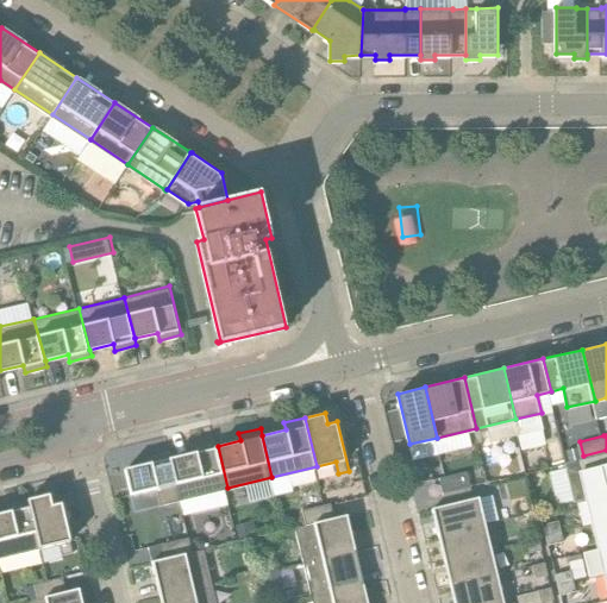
[(231,504),(227,488),(218,446),(217,446),(216,439),(194,444),(195,451),(173,457),(182,498),(186,515),(231,504)]
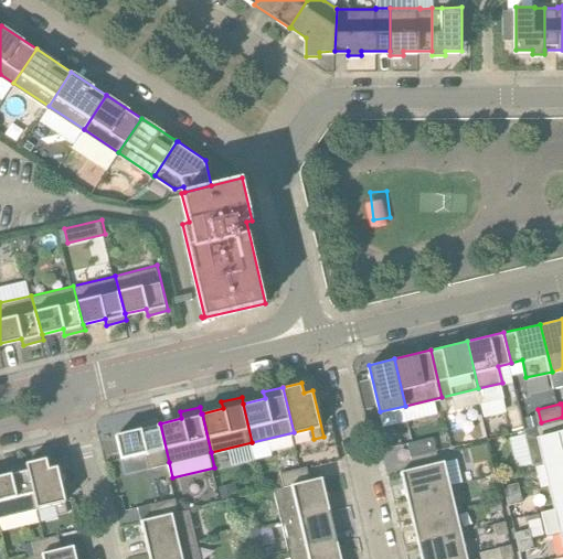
[(149,466),(169,462),(160,423),(158,417),(138,421),(139,428),(116,433),(123,457),(146,451),(149,466)]
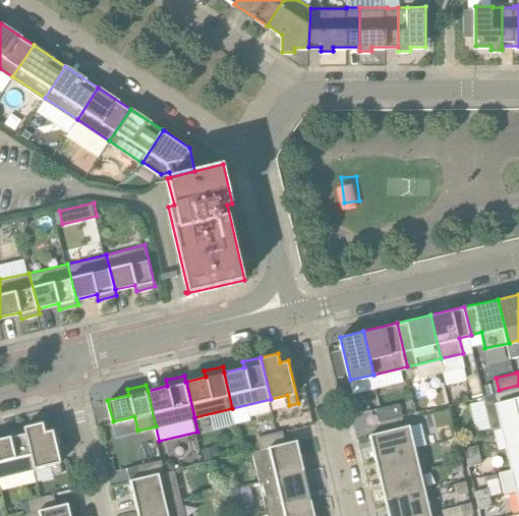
[(504,424),(518,421),(518,385),(499,390),(483,394),(492,426),(504,424)]
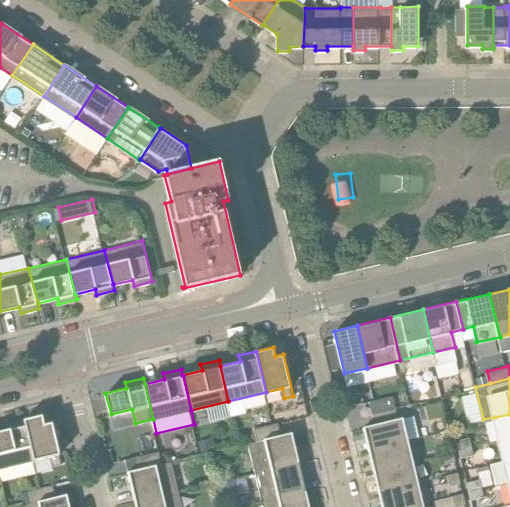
[(396,406),(393,394),(375,398),(370,400),(373,411),(396,406)]
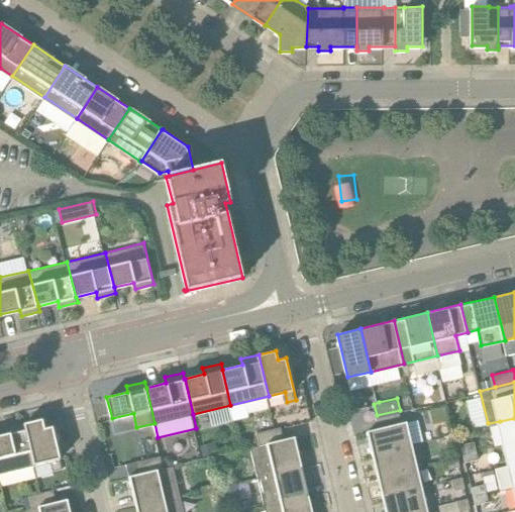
[(373,453),(412,442),(407,420),(403,421),(400,410),(377,415),(380,427),(368,430),(373,453)]
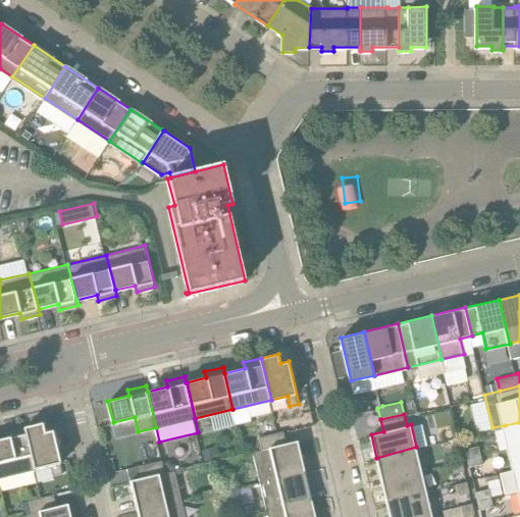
[(26,426),(36,468),(52,465),(54,474),(63,472),(54,430),(46,432),(43,422),(26,426)]
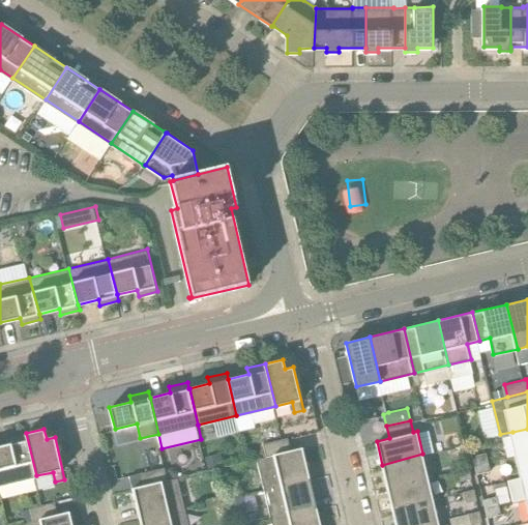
[(518,454),(527,451),(527,429),(512,432),(518,454)]
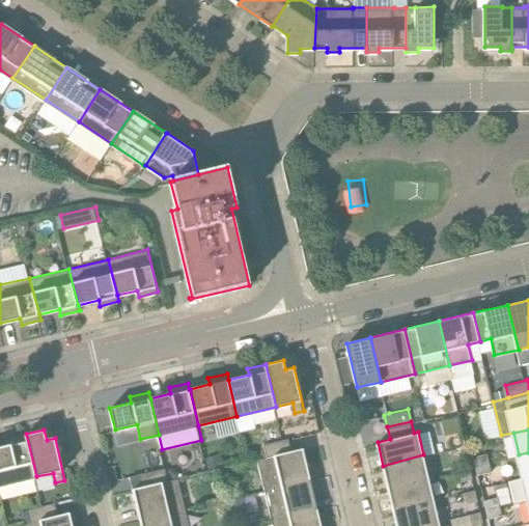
[(0,485),(36,476),(26,434),(7,439),(9,444),(0,446),(0,485)]
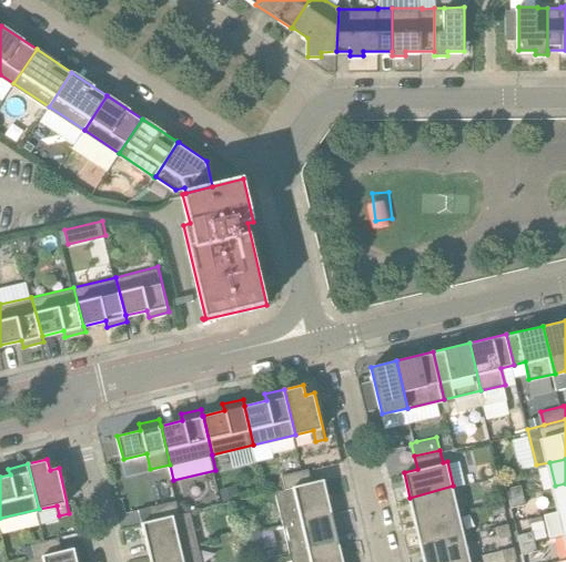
[(303,469),(283,473),(286,487),(313,481),(310,467),(303,469)]
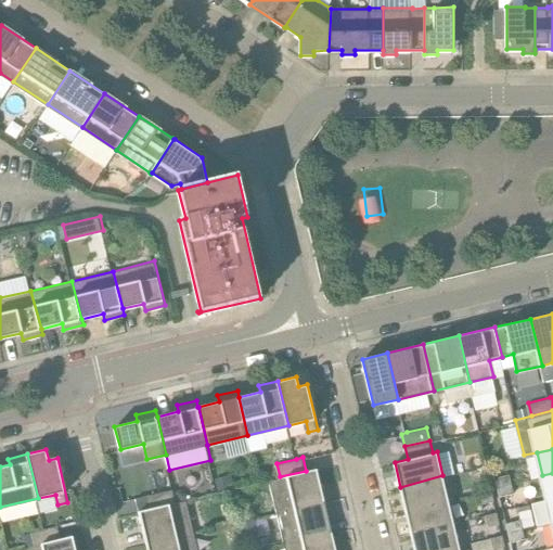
[(484,477),(496,475),(493,463),(481,465),(484,477)]
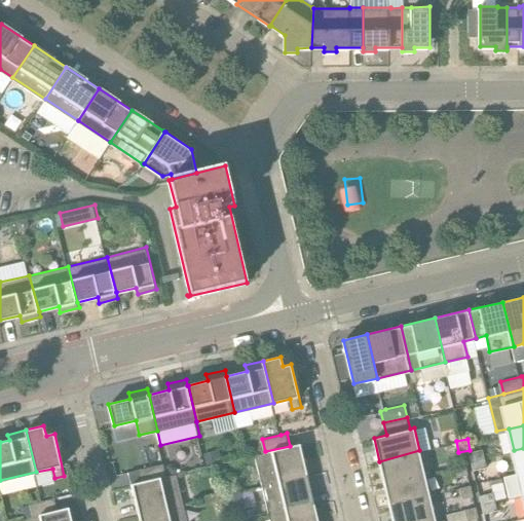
[(263,484),(307,473),(300,443),(290,446),(265,451),(256,454),(263,484)]
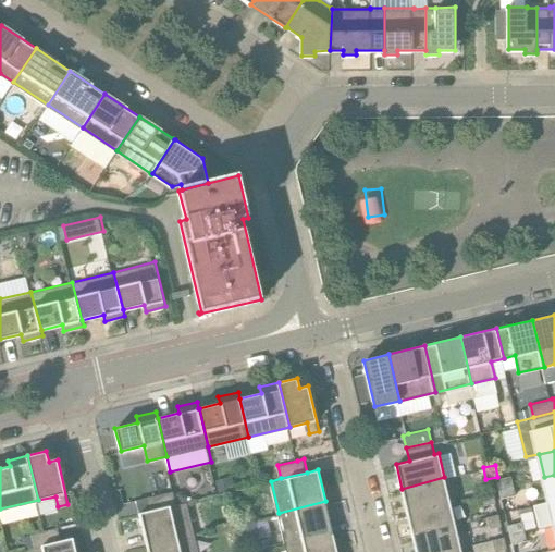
[(500,487),(514,483),(512,475),(501,477),(502,480),(498,480),(500,487)]
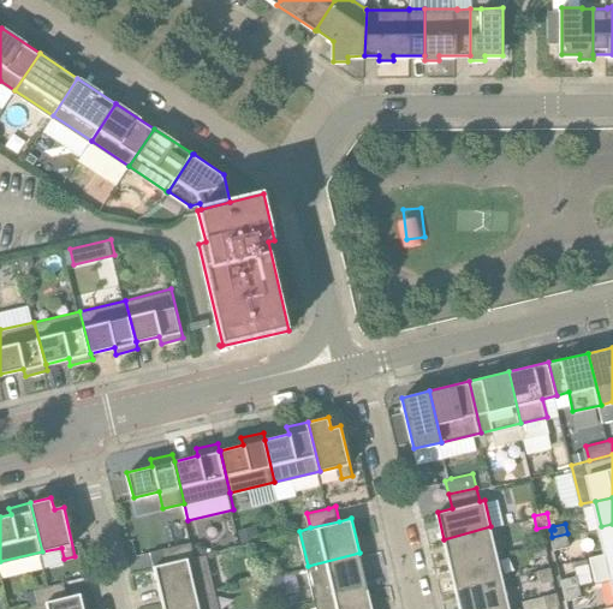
[(607,551),(612,550),(612,524),(601,526),(607,551)]
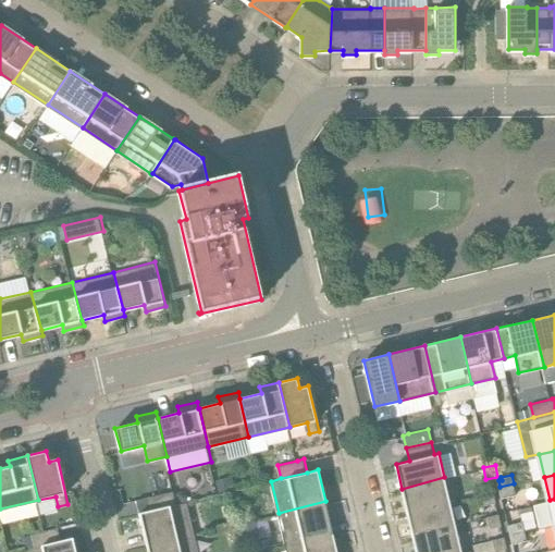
[(407,510),(449,500),(444,477),(402,489),(407,510)]
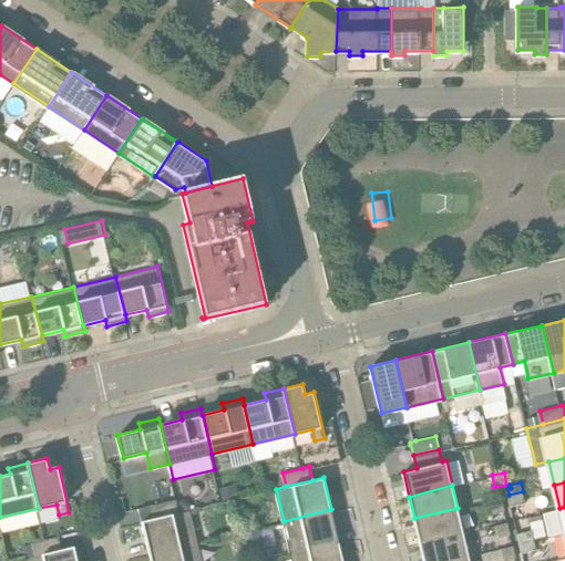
[(512,505),(525,501),(523,491),(509,495),(512,505)]
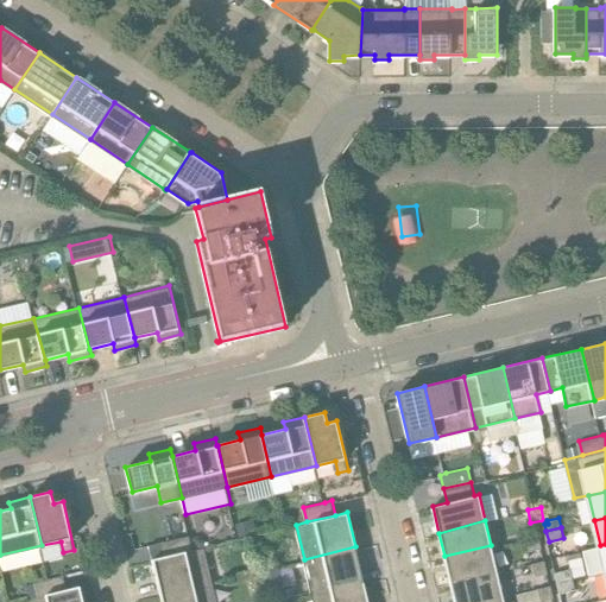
[(529,549),(542,545),(540,532),(525,536),(529,549)]
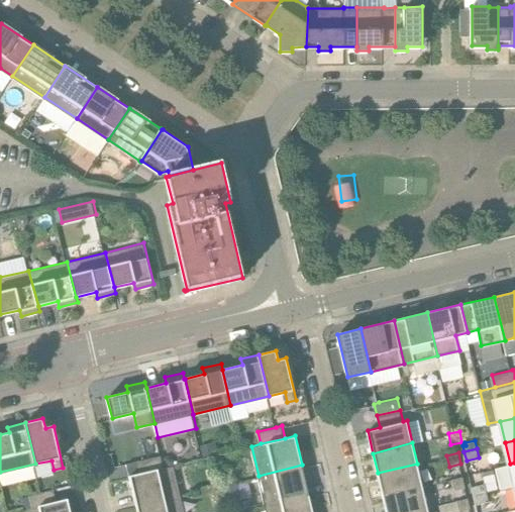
[(165,467),(162,454),(127,463),(130,475),(165,467)]
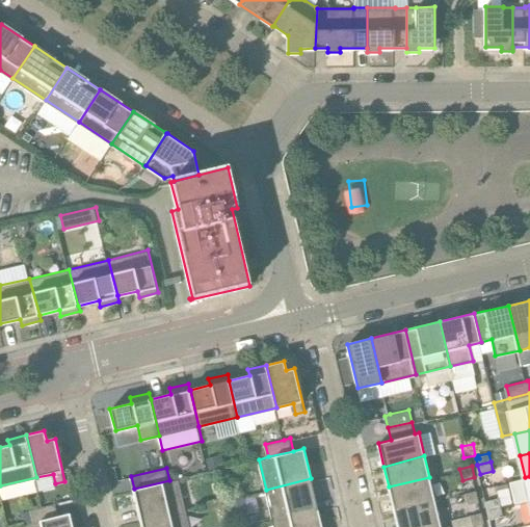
[(394,508),(434,499),(429,477),(389,486),(394,508)]
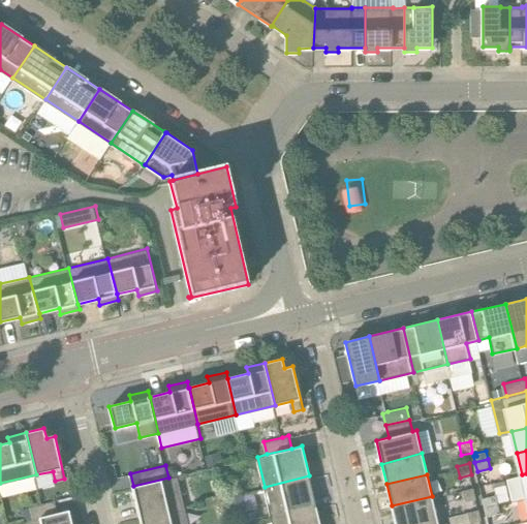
[(143,516),(185,505),(178,475),(168,478),(133,486),(137,505),(140,504),(143,516)]
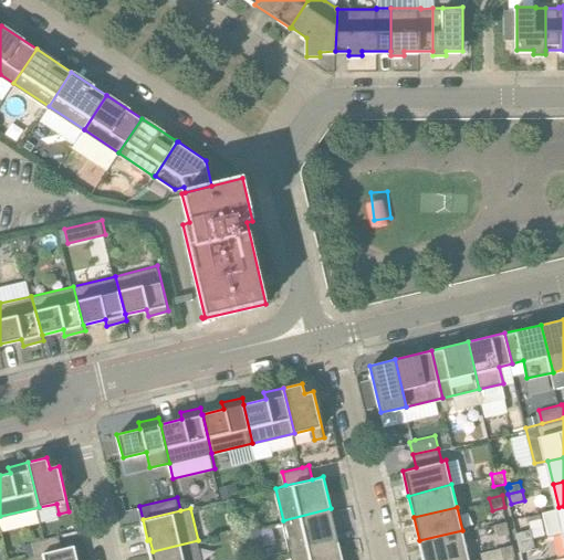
[(291,552),(340,540),(331,508),(283,520),(291,552)]
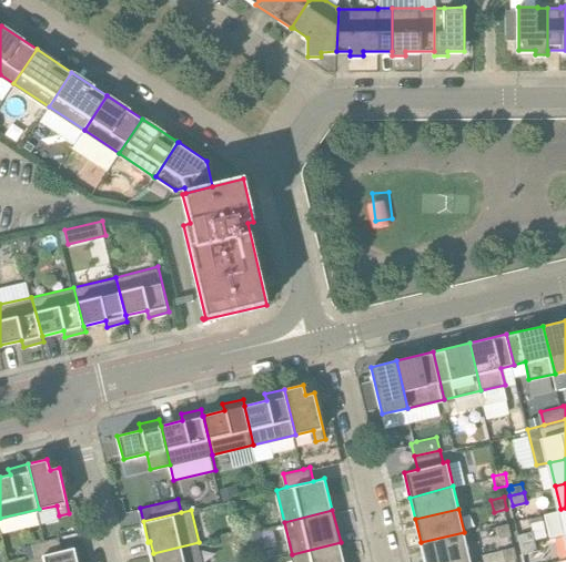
[(498,535),(512,532),(508,520),(495,523),(498,535)]
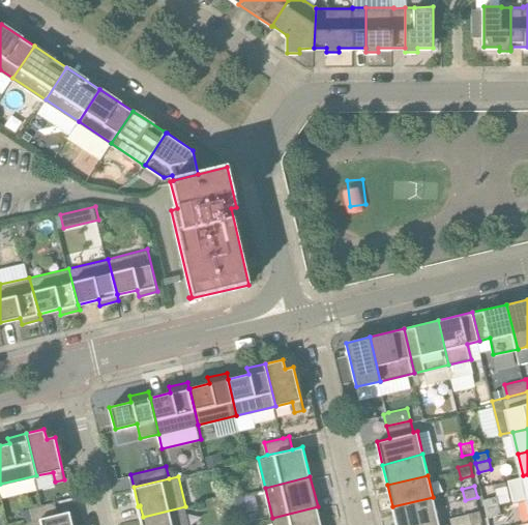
[(487,506),(499,503),(497,495),(484,498),(487,506)]
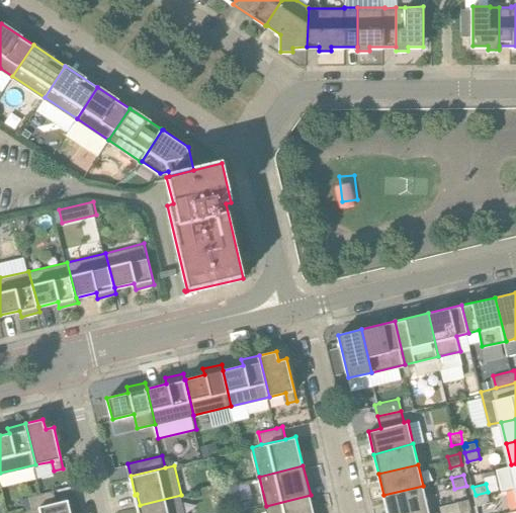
[(388,512),(402,512),(428,507),(423,486),(383,495),(388,512)]
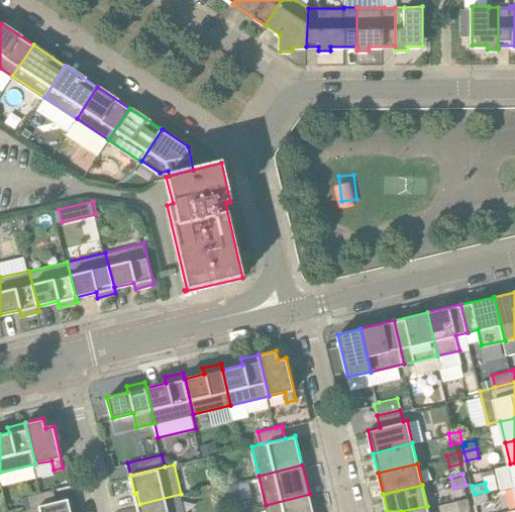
[(30,494),(33,506),(57,501),(54,488),(41,491),(30,494)]
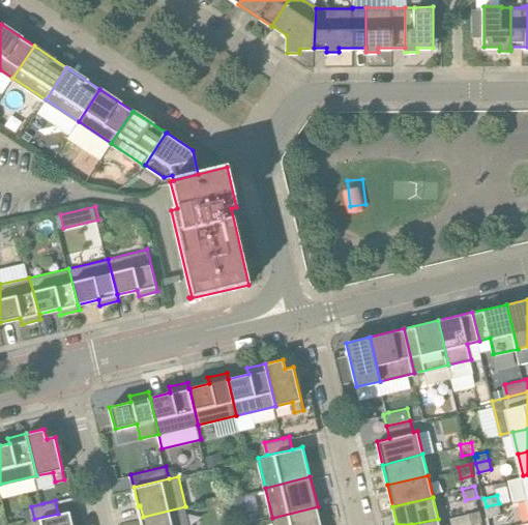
[(489,516),(501,513),(499,503),(487,506),(489,516)]
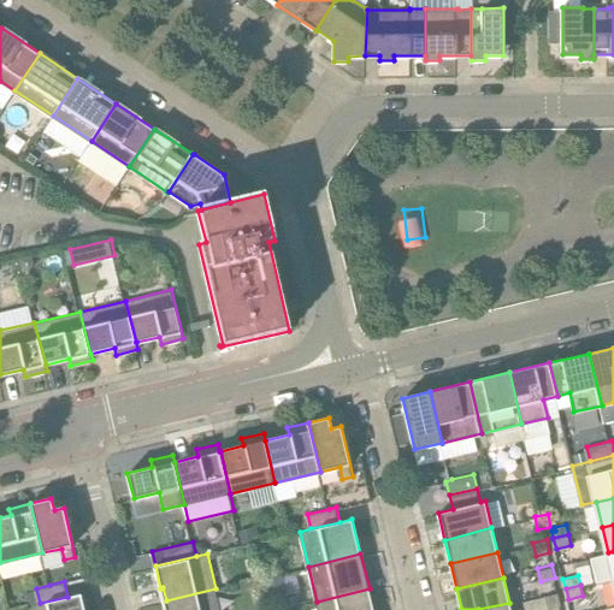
[(167,609),(220,609),(216,588),(166,600),(167,609)]
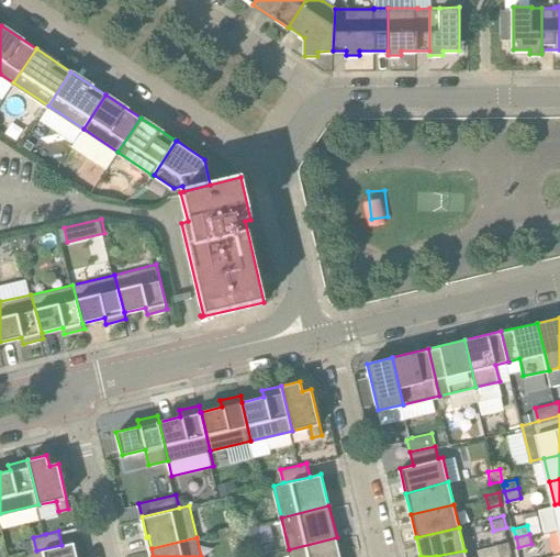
[(290,556),(339,556),(337,537),(289,549),(290,556)]
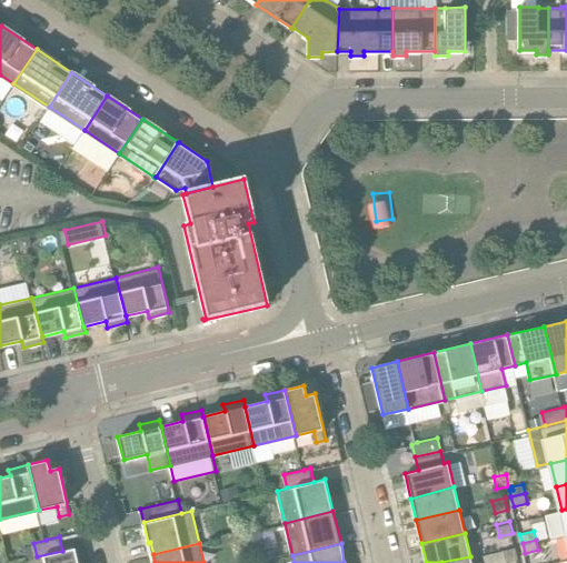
[(505,560),(518,556),(515,544),(503,546),(505,560)]
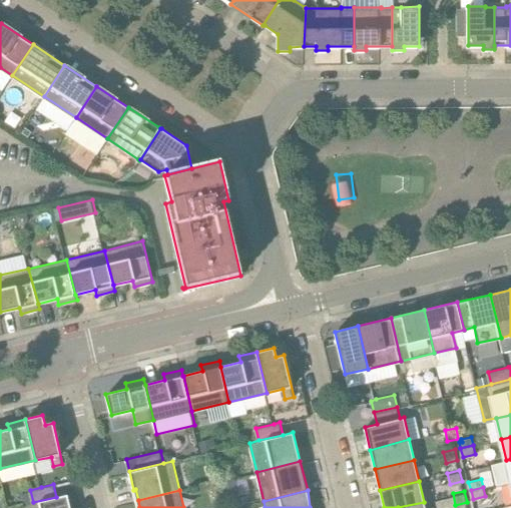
[(70,507),(67,494),(56,497),(33,502),(25,504),(26,507),(70,507)]
